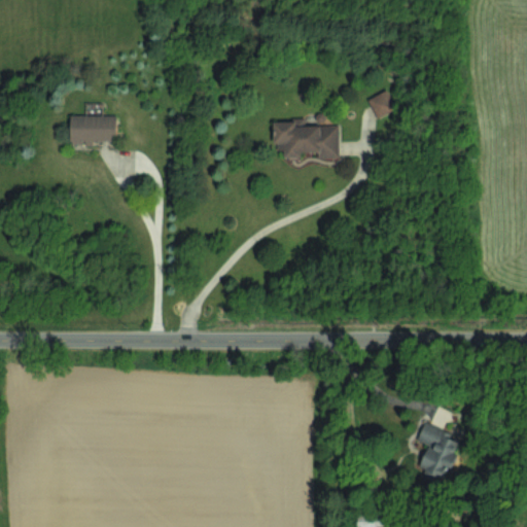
[(377,117),(395,108),(386,89),(367,98),(377,117)]
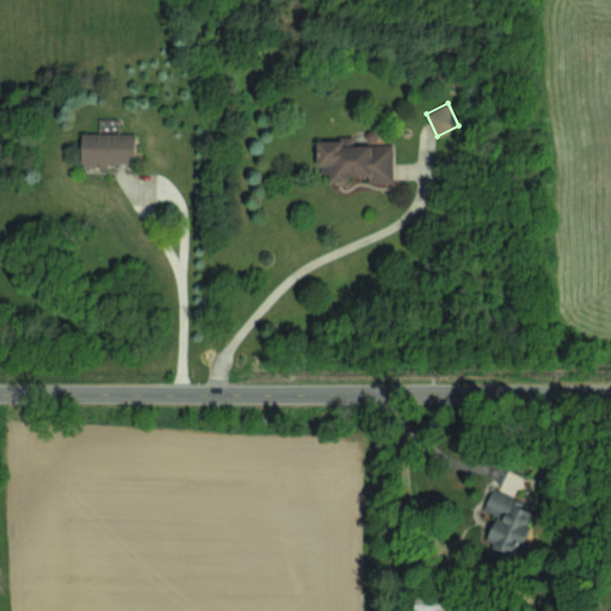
[(81,131),(134,133),(134,162),(107,162),(107,167),(98,167),(98,165),(81,164),(81,131)]
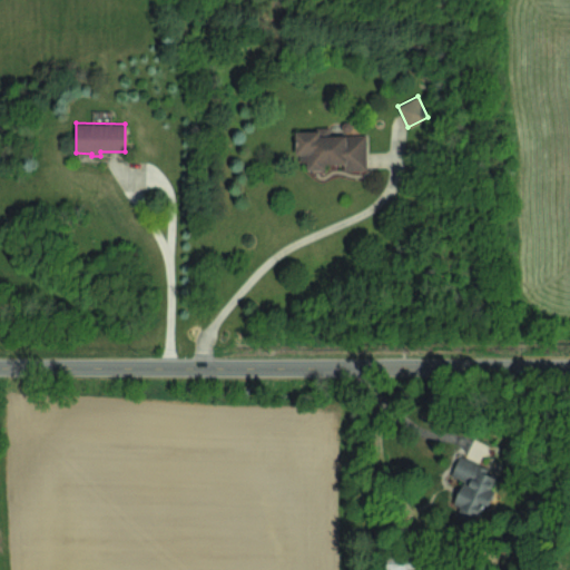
[(294,130),(318,129),(320,135),(365,135),(366,169),(343,169),(343,163),(324,163),(324,168),(307,169),(306,160),(298,160),(298,153),(295,153),(294,130)]
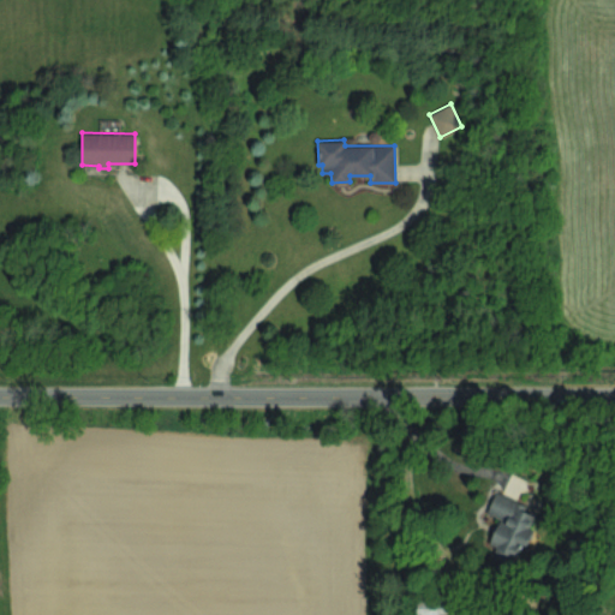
[(500,518),(490,543),(497,545),(494,555),(517,565),(531,529),(530,527),(535,514),(521,508),(524,502),(496,490),(487,512),(500,518)]
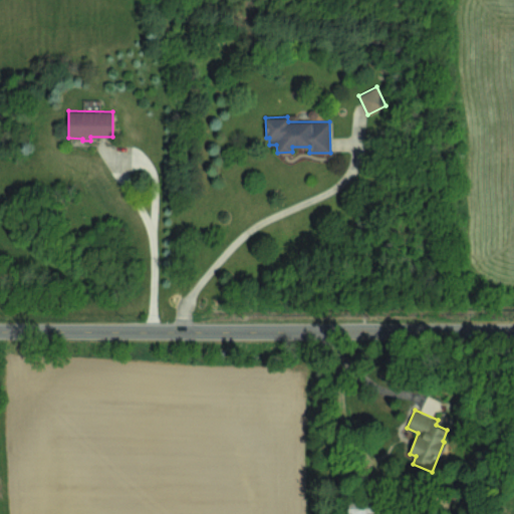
[(349,513),(377,513),(378,497),(350,497),(349,513)]
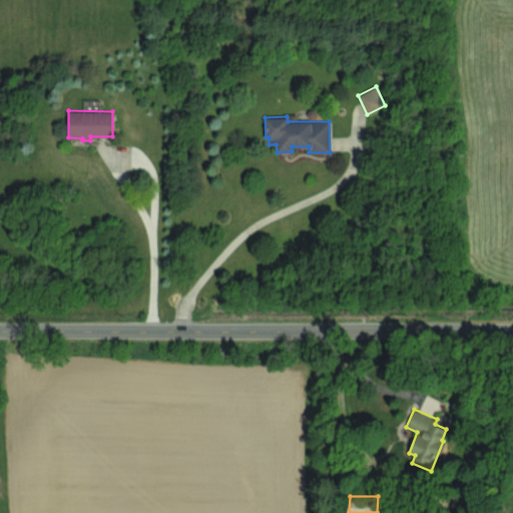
All buildings are outlined.
